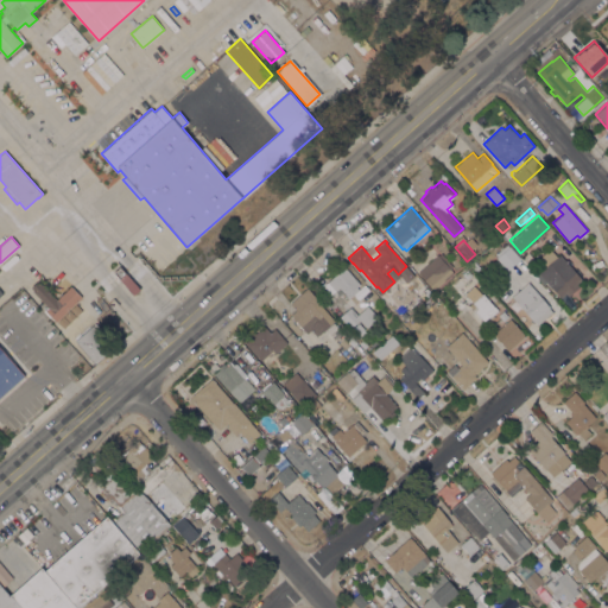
[(507,270),(496,258),(498,257),(494,253),(501,247),(500,247),(505,244),(519,259),(507,270)]
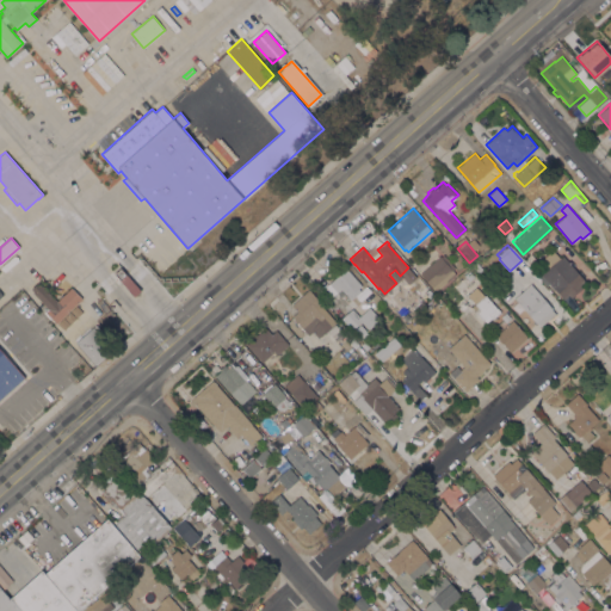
[(562,255),(585,281),(580,285),(582,288),(571,297),(568,295),(563,298),(549,283),(548,284),(539,276),(549,267),(541,259),(553,248),(560,258),(562,255)]
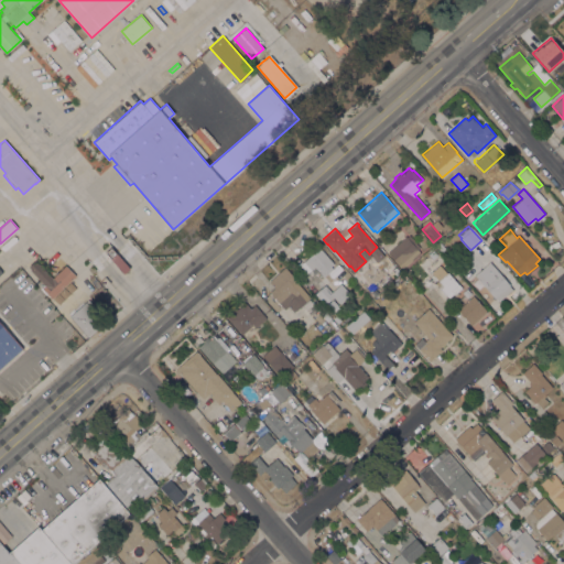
[(497,242),(490,248),(484,239),(489,234),(497,242)]
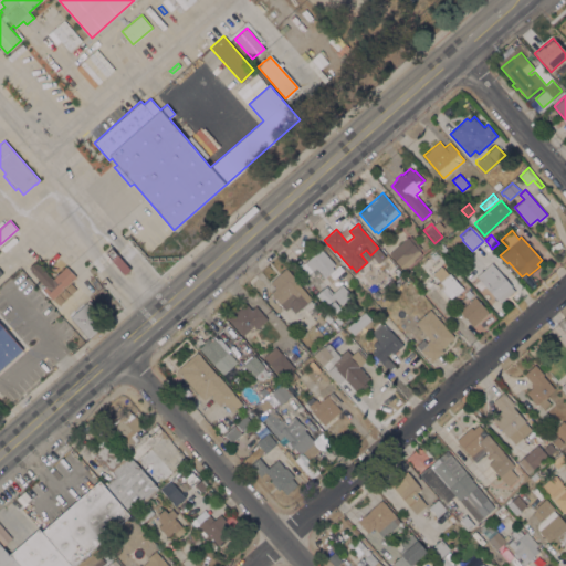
[(404,270),(389,253),(408,237),(408,238),(410,236),(421,248),(419,250),(422,253),(404,270)]
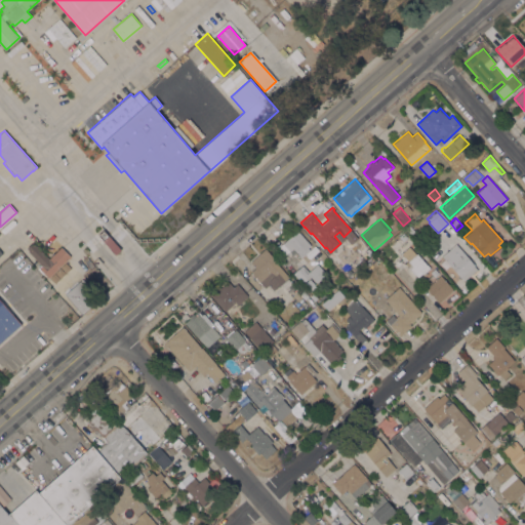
[(109,226),(114,220),(131,241),(125,246),(109,226)]
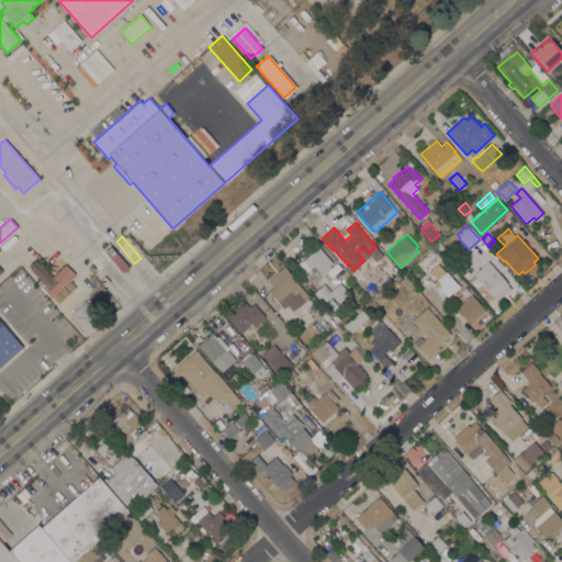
[(434,244),(438,240),(444,247),(439,250),(434,244)]
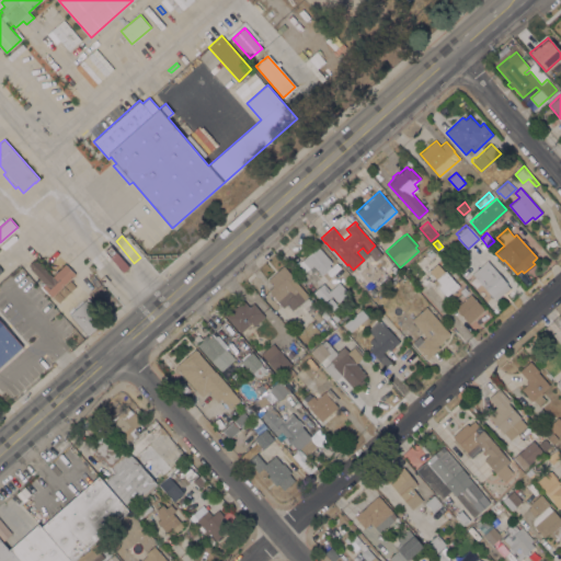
[(318,245),(332,262),(329,264),(331,267),(322,275),(312,265),(305,272),(298,263),(318,245)]
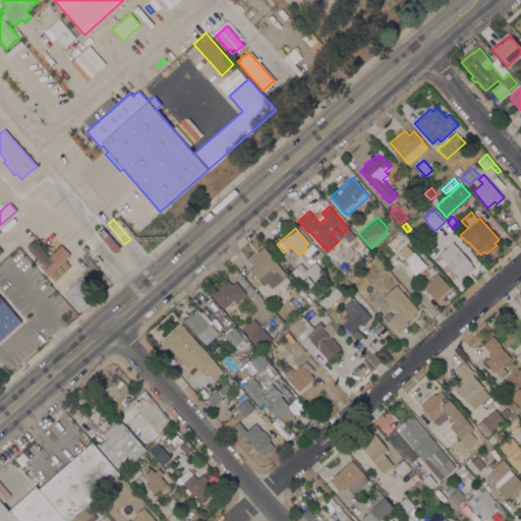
[(400,231),(403,235),(399,239),(395,234),(400,231)]
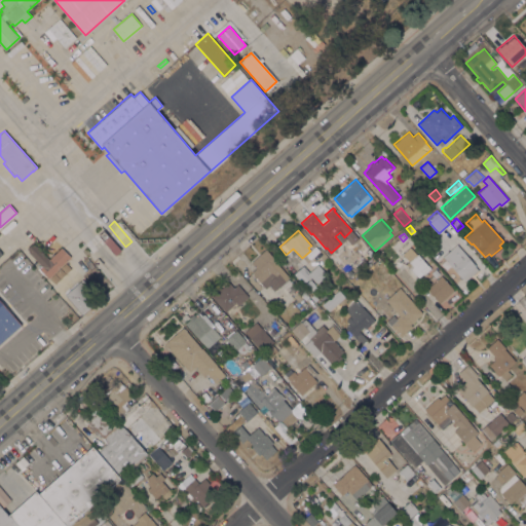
[(49,259),(61,248),(70,257),(48,278),(39,268),(42,266),(29,252),(29,251),(26,249),(32,242),(35,246),(36,245),(49,259)]
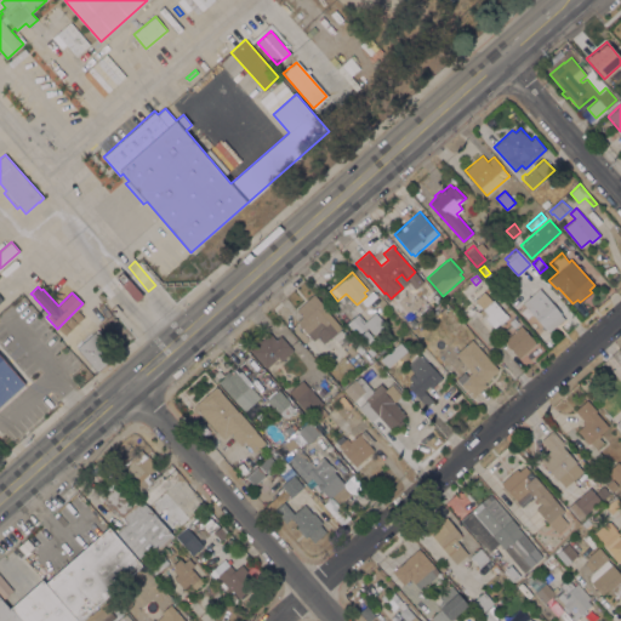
[(562,313),(560,314),(564,318),(550,331),(545,326),(545,328),(523,303),(540,289),(562,313)]
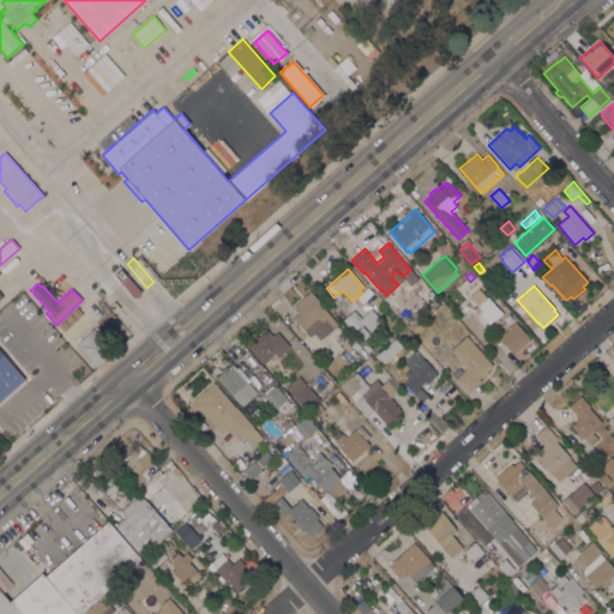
[(488,296),(504,313),(498,318),(499,320),(497,323),(494,319),(488,324),(474,308),(477,305),(469,296),(479,288),(486,298),(488,296)]
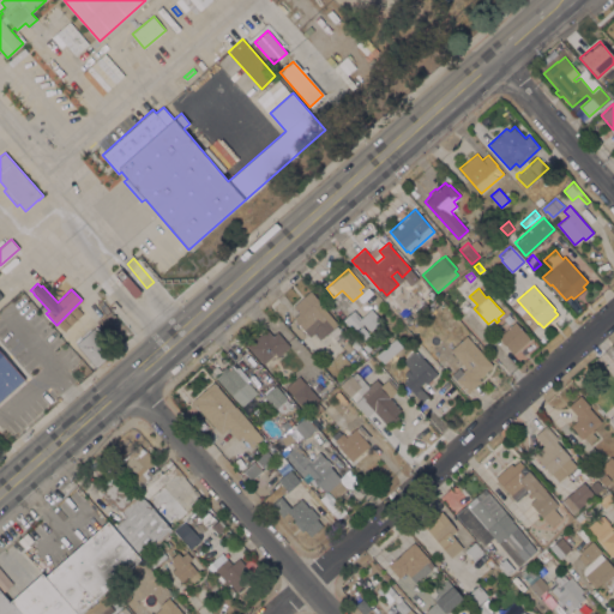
[(314,332),(309,337),(294,318),(299,313),(293,306),(311,290),(326,308),(325,309),(337,323),(319,338),(314,332)]
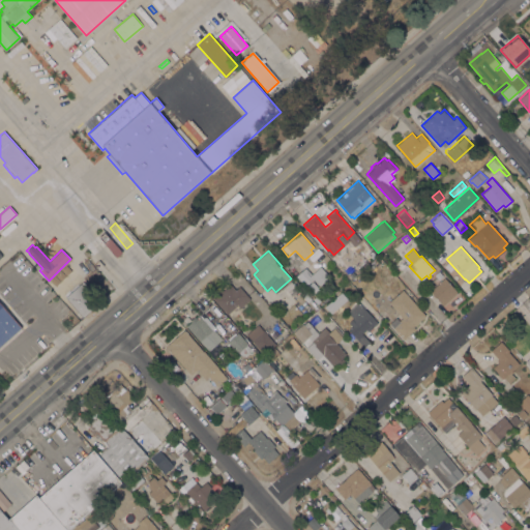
[(355,270),(348,276),(335,262),(343,256),(355,270)]
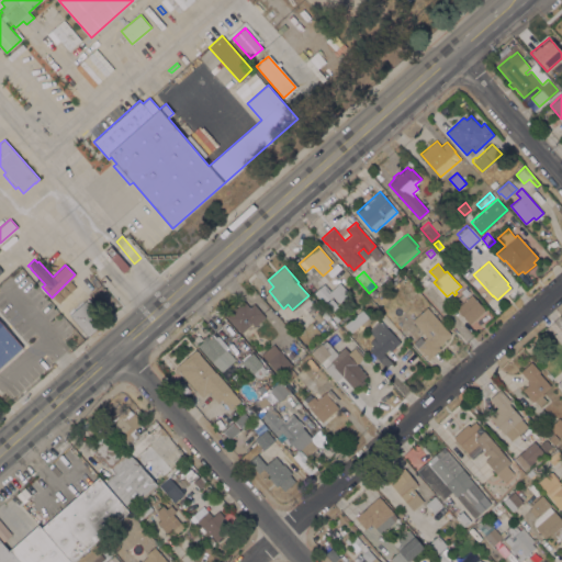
[(64,285),(69,280),(76,287),(70,292),(64,285)]
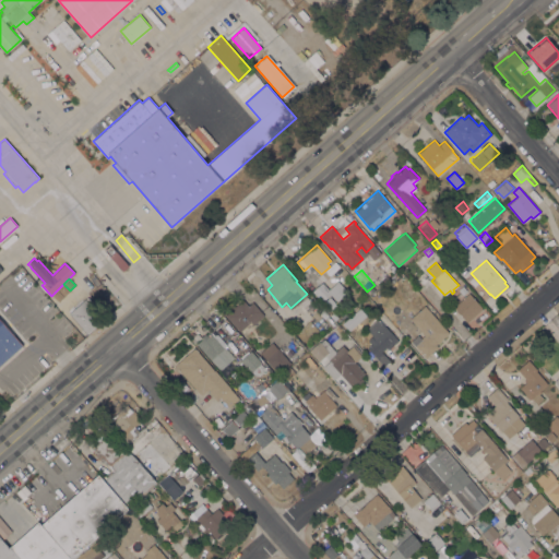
[(329,289),(337,281),(347,292),(336,300),(331,294),(322,301),(312,290),(322,282),(329,289)]
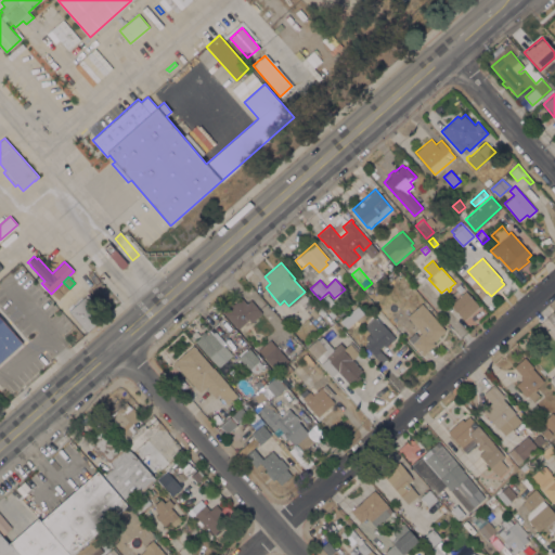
[(57,287),(63,283),(68,288),(63,294),(57,287)]
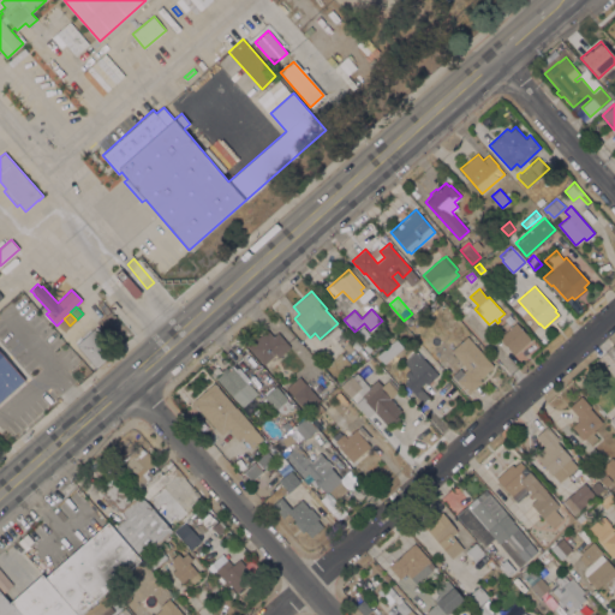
[(513,320),(508,324),(503,318),(508,314),(513,320)]
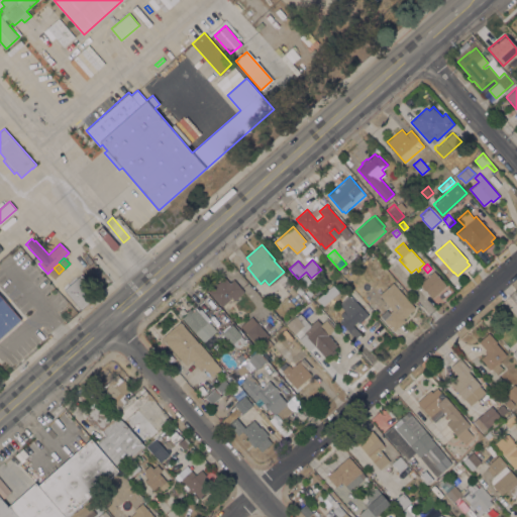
[(48,274),(53,269),(58,274),(54,279),(48,274)]
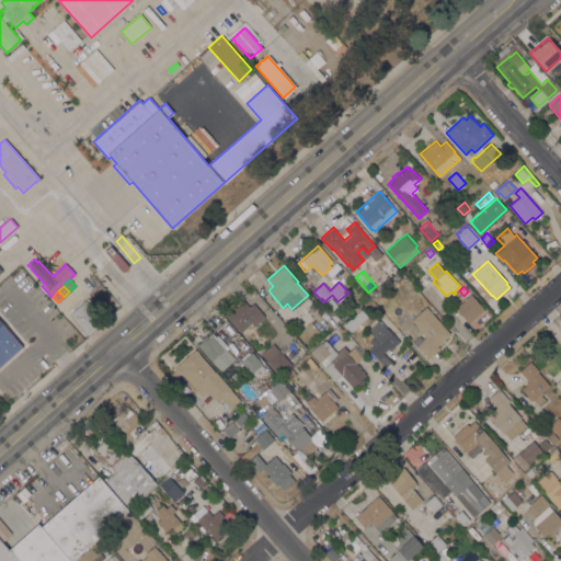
[(471,294),(484,309),(469,323),(455,307),(471,294)]
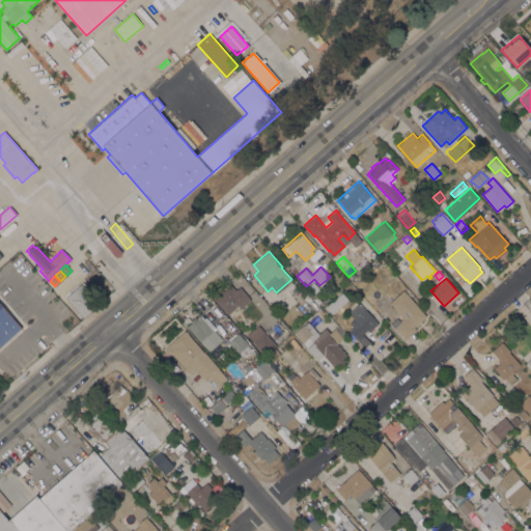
[(318,287),(317,288),(319,290),(314,295),(312,292),(311,294),(306,287),(313,281),(318,287)]
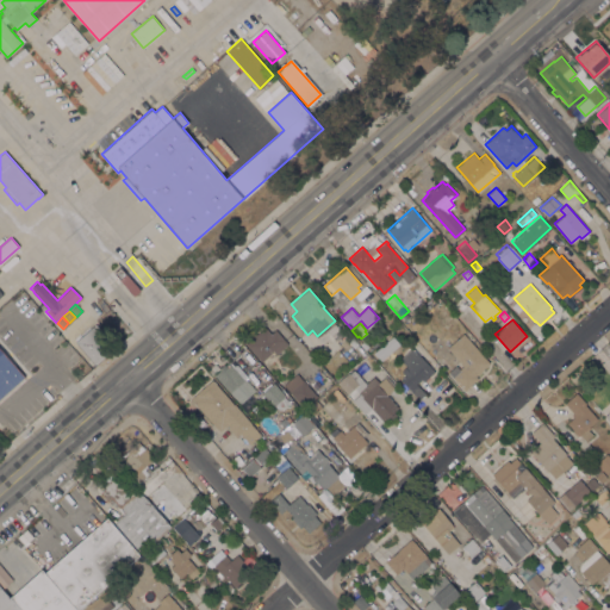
[(93,327),(113,349),(95,363),(76,342),(93,327)]
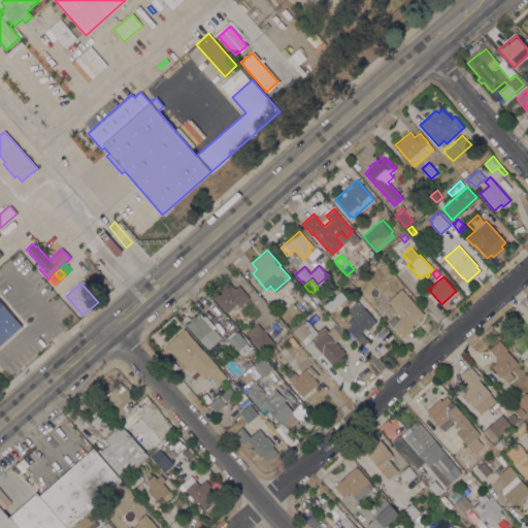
[(246,295),(243,297),(245,299),(243,301),(244,302),(238,306),(236,304),(226,312),(212,297),(220,292),(218,290),(221,287),(222,289),(229,283),(234,289),(238,285),(246,295)]
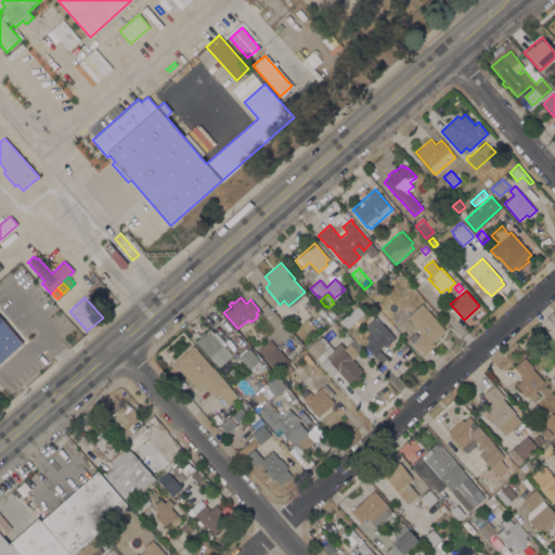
[(446,331),(433,341),(435,345),(423,356),(408,338),(415,332),(417,336),(422,333),(407,315),(422,302),(446,331)]
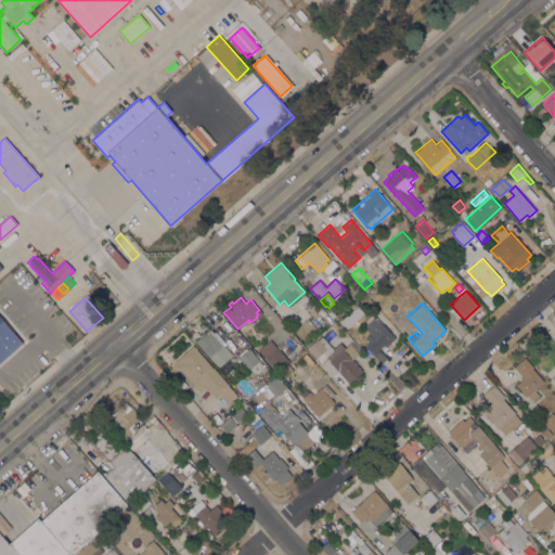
[(357,318),(352,313),(359,308),(362,313),(357,318)]
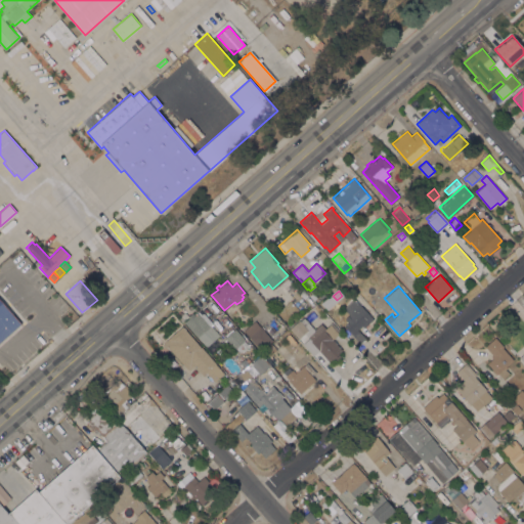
[(363,303),(360,305),(374,318),(364,328),(366,331),(357,339),(353,334),(352,335),(345,326),(348,322),(345,318),(349,314),(344,309),(356,296),(363,303)]
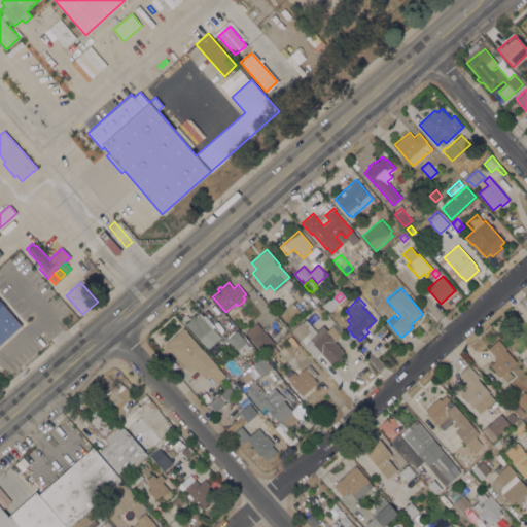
[(0,301),(21,325),(0,343),(0,301)]
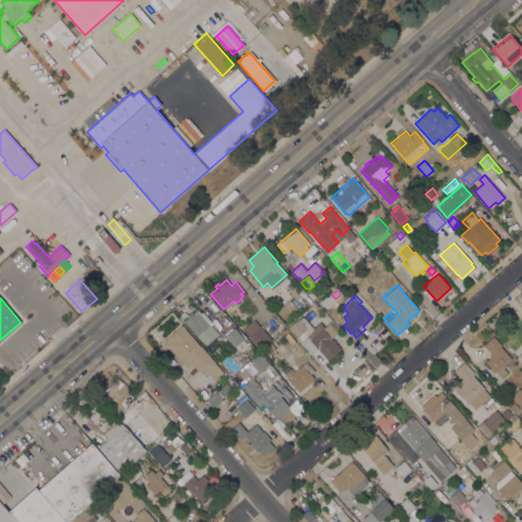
[(184,321),(196,310),(199,308),(209,319),(207,322),(209,324),(209,323),(219,333),(206,346),(184,321)]
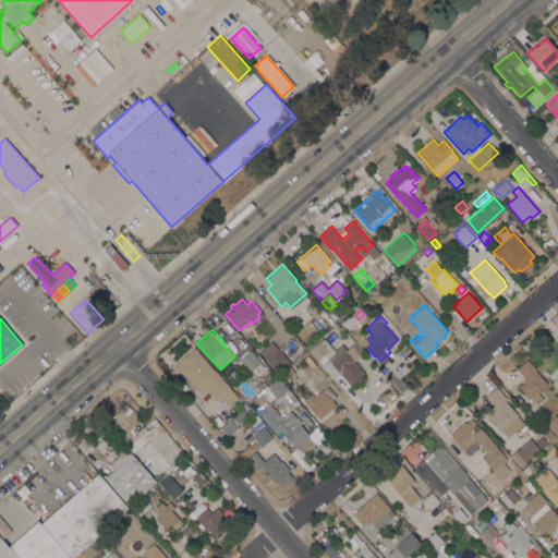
[(308,350),(318,341),(319,341),(324,338),(335,351),(342,344),(347,350),(353,343),(362,353),(354,361),(364,373),(351,385),(340,373),(334,378),(323,366),(329,360),(324,354),(317,360),(308,350)]
